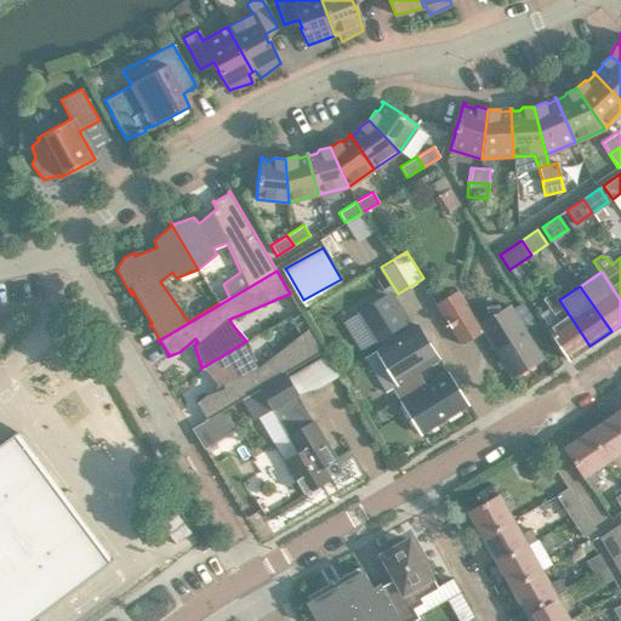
[(478,325),(456,290),(436,302),(461,345),(483,332),(511,377),(542,358),(524,329),(534,323),(522,302),(512,309),(510,306),(478,325)]
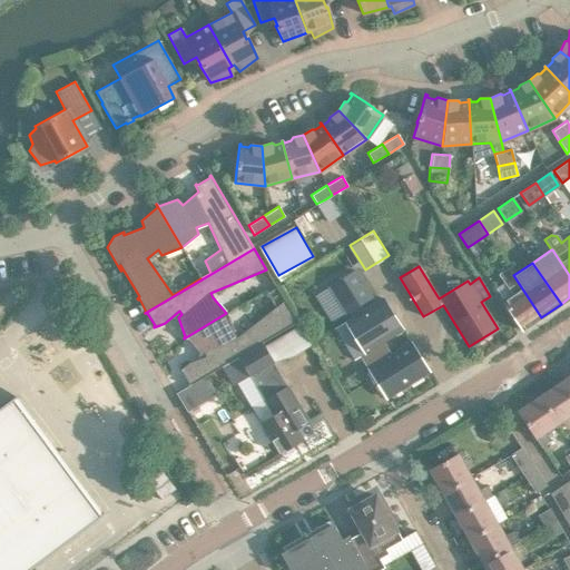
[(522,331),(541,317),(513,275),(508,267),(498,274),(513,296),(503,302),(522,331)]
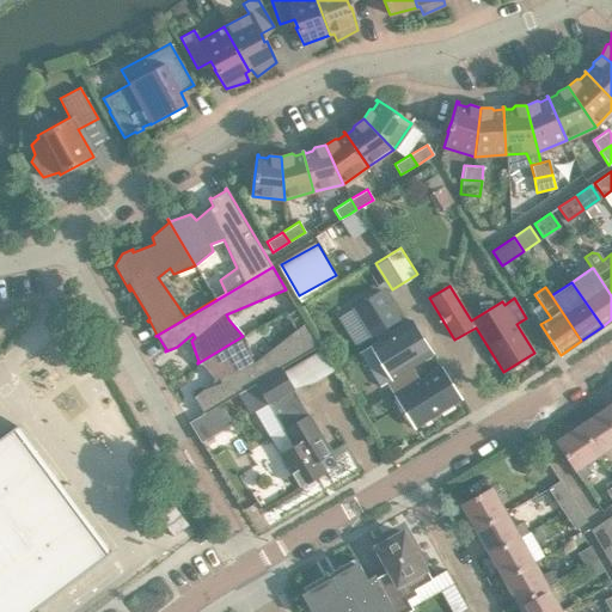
[(378,341),(369,346),(379,360),(393,352),(385,336),(391,332),(386,325),(397,319),(380,291),(354,307),(371,335),(373,334),(378,341)]
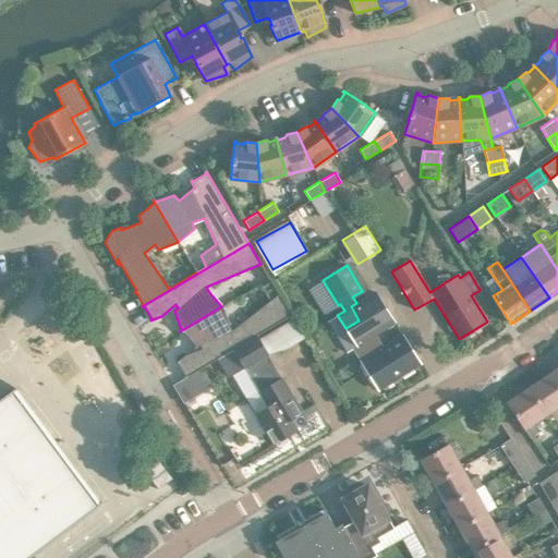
[(356,303),(351,306),(359,320),(346,328),(337,315),(327,322),(347,352),(352,349),(374,335),(393,323),(375,292),(356,303)]
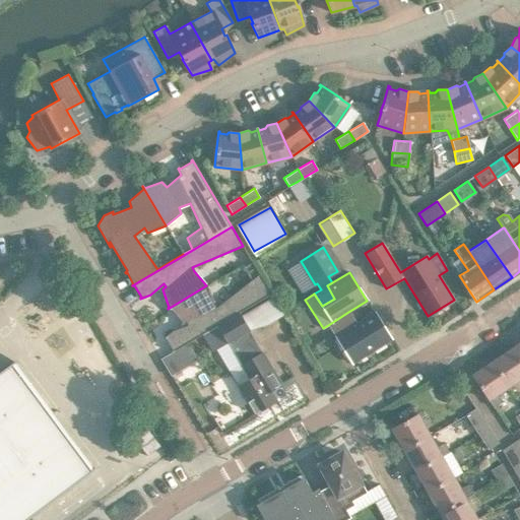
[(206,285),(168,309),(169,309),(170,309),(182,322),(186,321),(187,325),(172,331),(164,337),(165,338),(166,337),(172,350),(171,350),(172,351),(271,294),(259,273),(215,308),(213,305),(213,304),(206,285)]
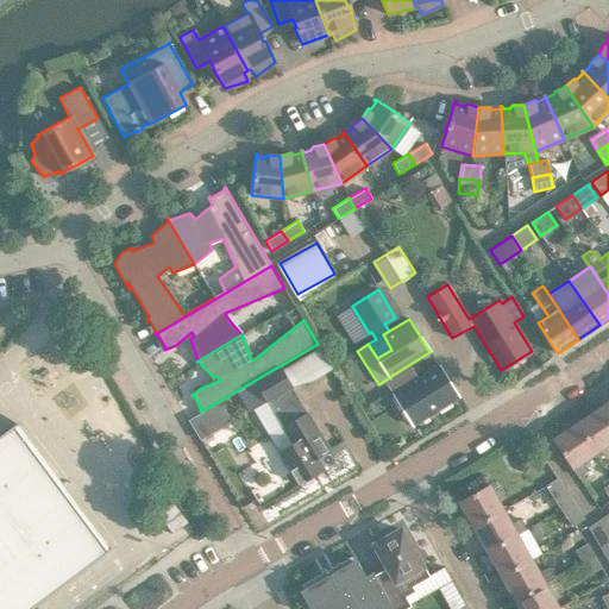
[(294,387),(333,369),(324,347),(284,365),(294,387)]
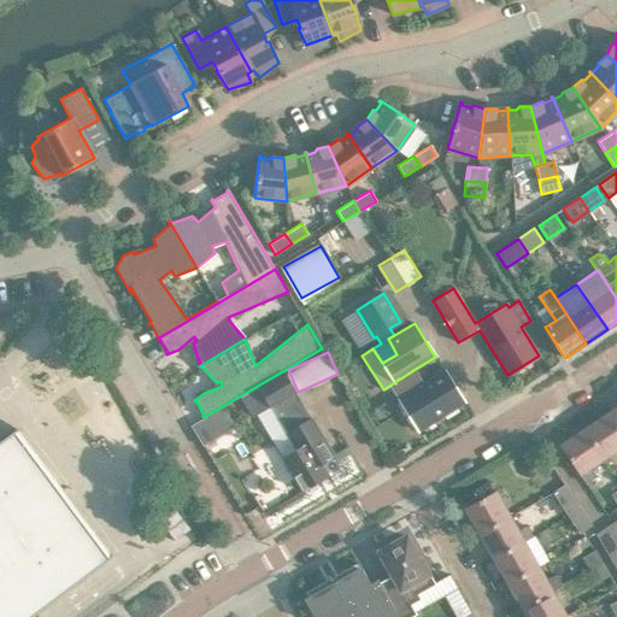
[(413,370),(389,386),(395,394),(400,391),(403,395),(398,398),(418,430),(464,401),(444,369),(422,383),(413,370)]
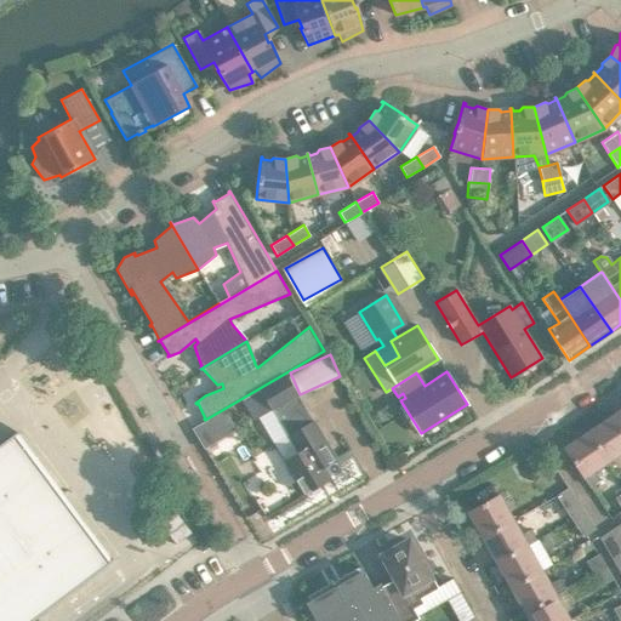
[(329,480),(322,468),(335,461),(313,423),(297,394),(285,374),(260,388),(272,409),(289,438),(298,454),(285,462),(286,465),(285,469),(289,477),(294,478),(305,495),(308,494),(312,495),(318,491),(318,488),(329,480)]
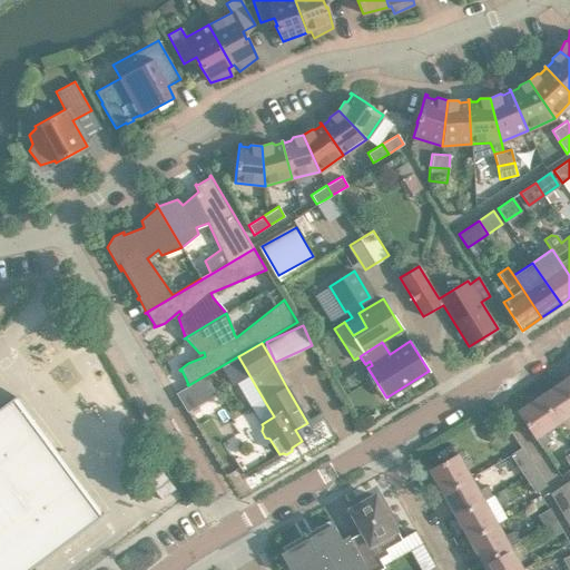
[(569,394),(561,382),(540,396),(558,423),(569,413),(569,394)]
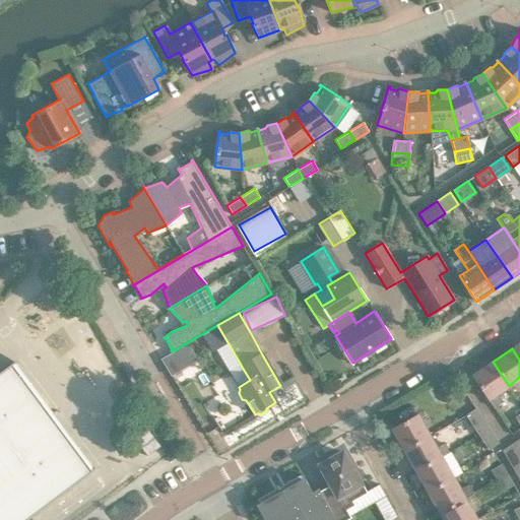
[(0,519),(24,519),(93,469),(92,468),(91,469),(12,365),(14,364),(13,362),(0,371),(0,519)]
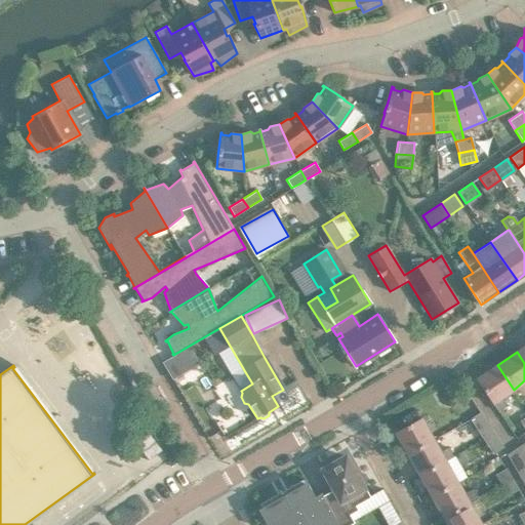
[(501,398),(514,390),(497,365),(477,379),(498,411),(507,406),(501,398)]
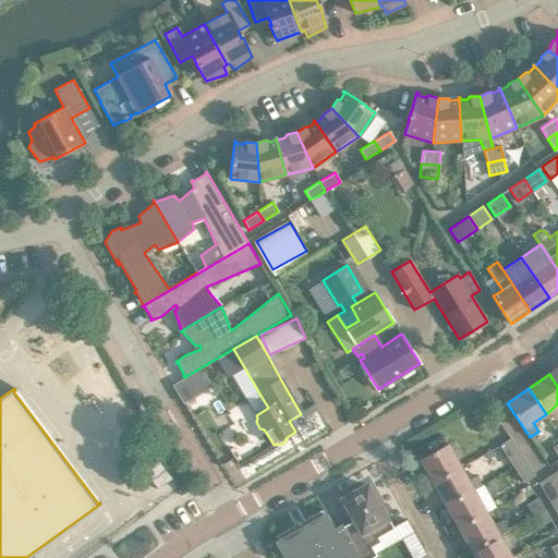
[(507,457),(518,449),(510,438),(499,445),(507,457)]
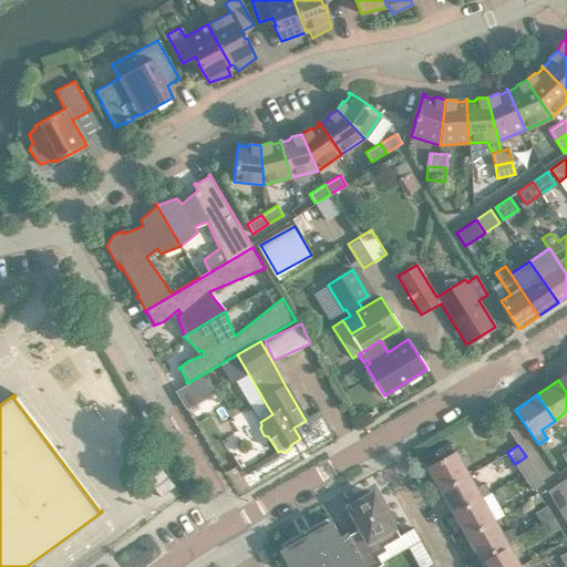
[(441,490),(467,474),(454,451),(428,466),(441,490)]
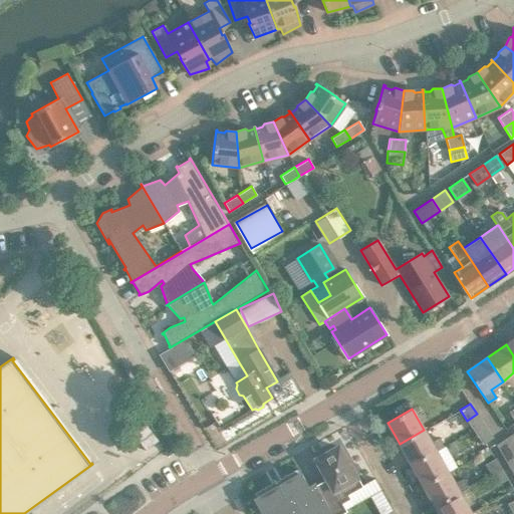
[(469,424),(476,434),(486,427),(479,417),(469,424)]
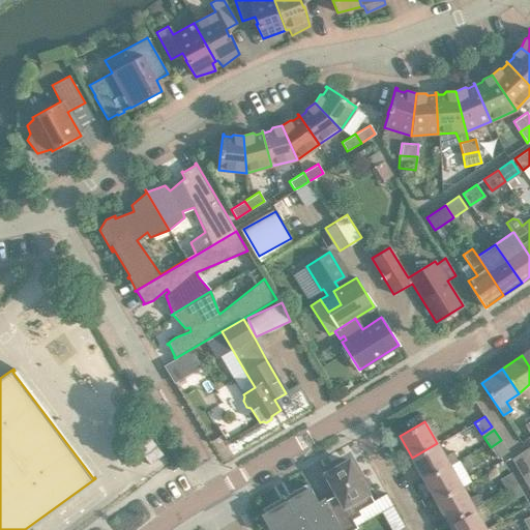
[(501,440),(491,447),(498,458),(508,450),(501,440)]
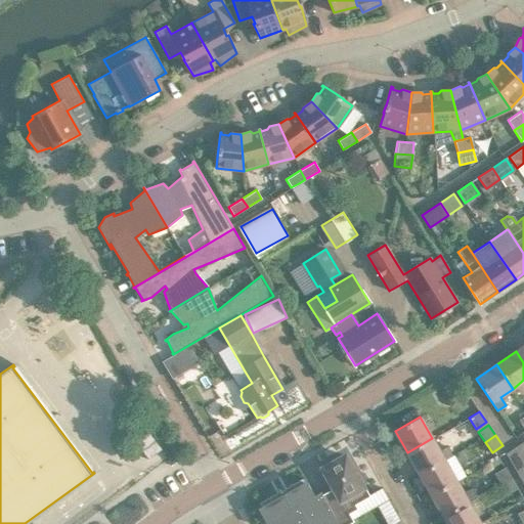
[(439,450),(432,438),(407,452),(419,474),(444,460),(453,454),(448,445),(439,450)]
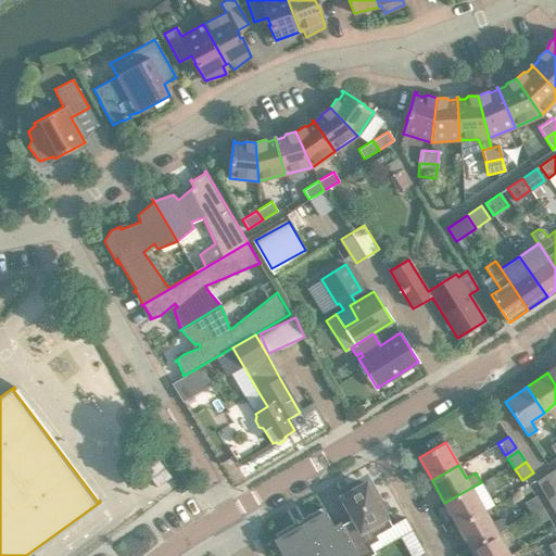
[(548,502),(555,497),(555,487),(547,474),(536,481),(548,502)]
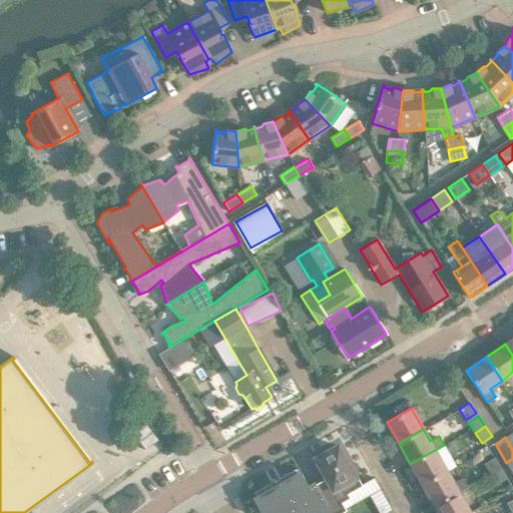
[(360,485),(354,474),(355,471),(354,467),(352,465),(348,464),(338,446),(335,447),(332,445),(326,449),(326,452),(315,458),(327,479),(326,479),(326,480),(316,485),(331,512),(337,512),(343,510),(339,503),(348,498),(346,493),(360,485)]
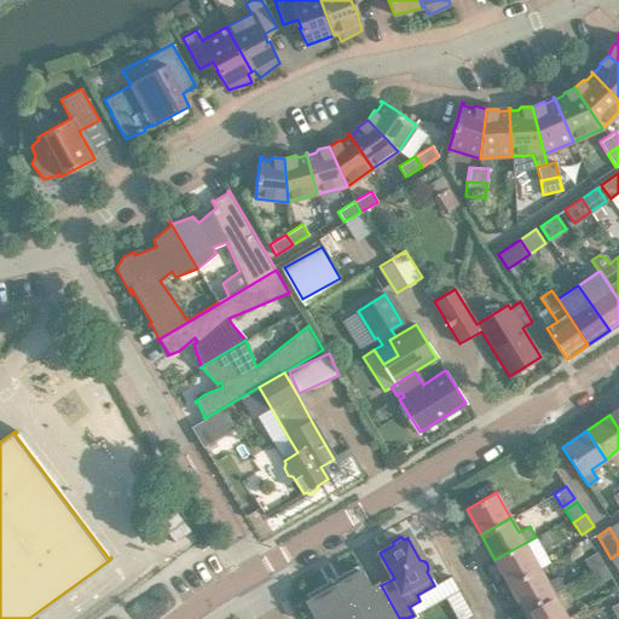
[(539,568),(525,543),(495,560),(509,585),(539,568)]
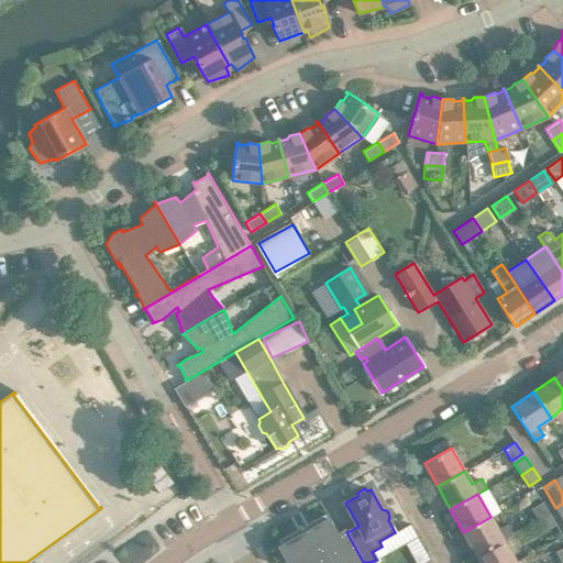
[(530,508),(537,520),(549,512),(542,501),(530,508)]
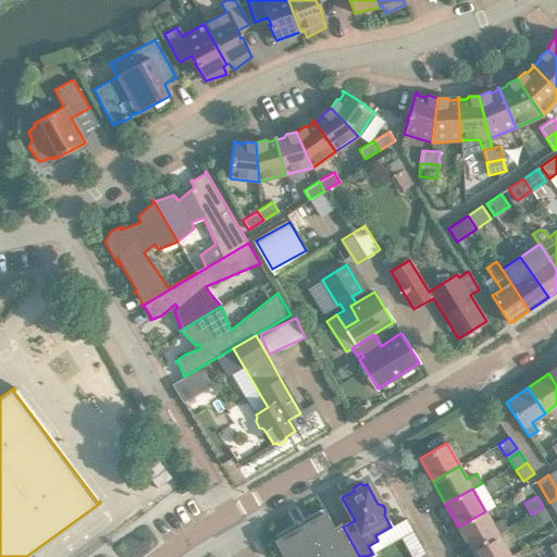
[(543,507),(531,515),(537,525),(549,519),(543,507)]
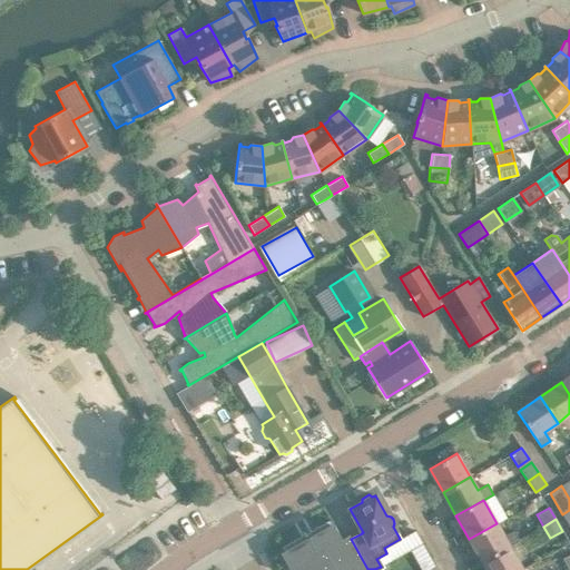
[(367,569),(351,539),(349,536),(342,539),(331,520),(281,548),(292,569),(367,569)]
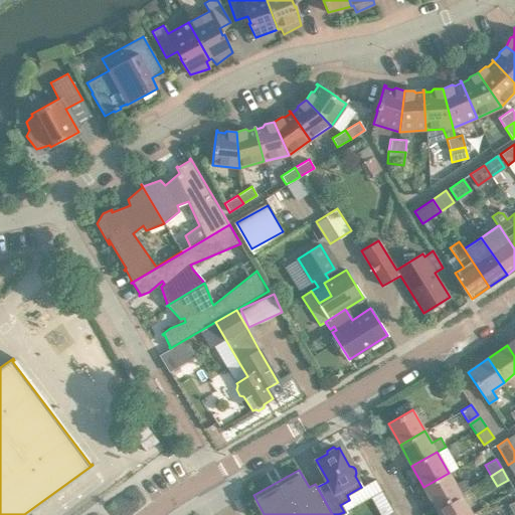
[(436,507),(460,493),(449,473),(423,487),(436,507)]
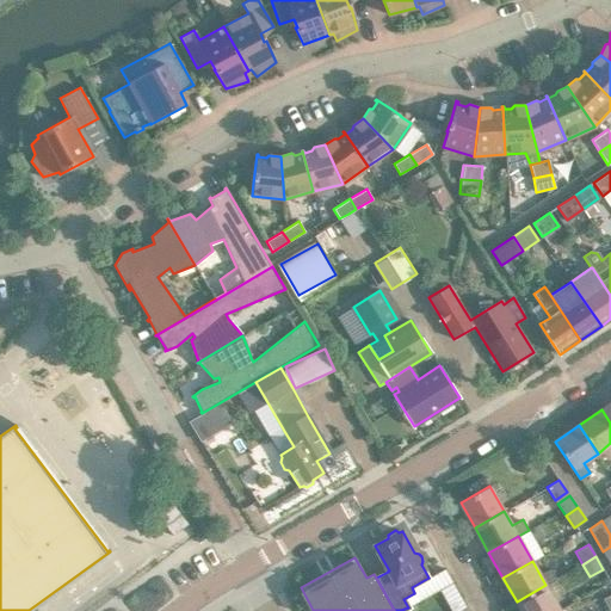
[(556,610),(560,610),(545,585),(517,602),(520,610),(556,610)]
